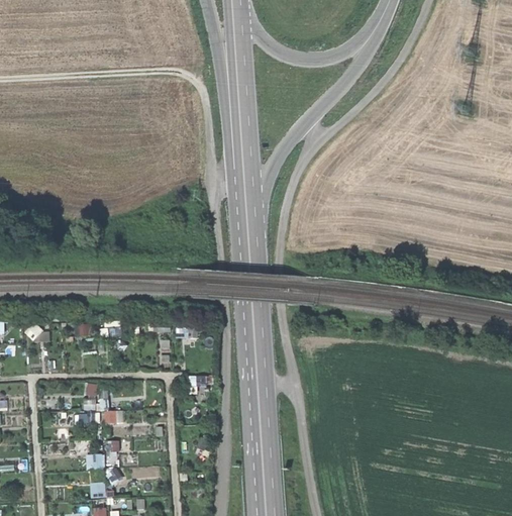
[(90,322),(73,324),(75,336),(91,334),(90,322)]
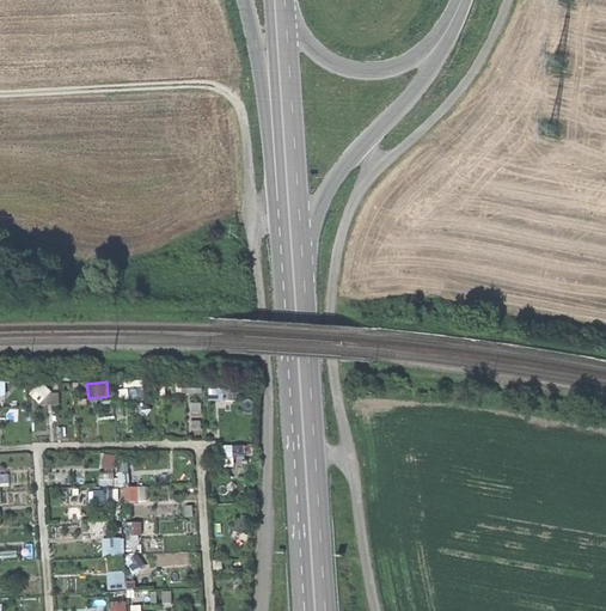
[(208,386),(207,399),(227,401),(228,388),(208,386)]
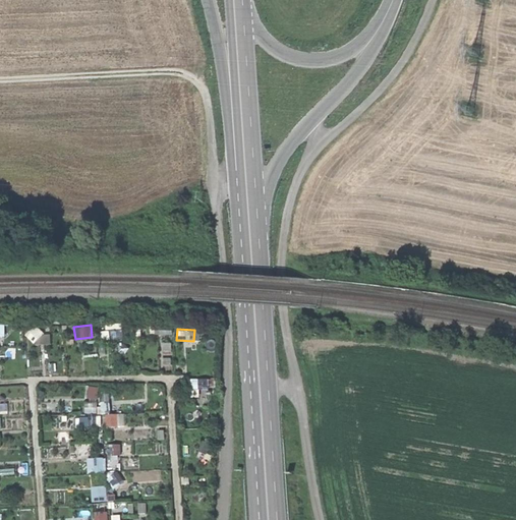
[(97,399),(97,387),(86,387),(84,398),(97,399)]
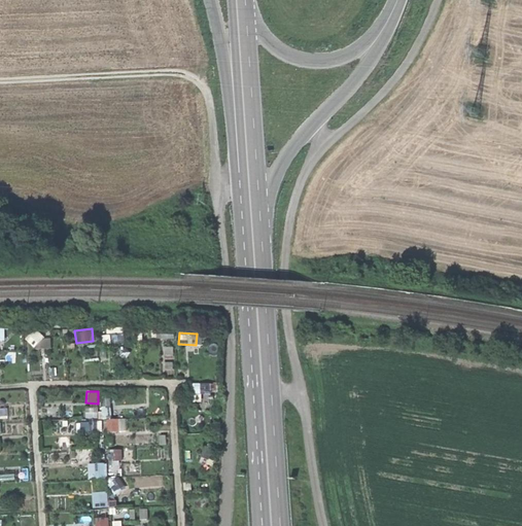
[(98,429),(96,412),(85,413),(88,430),(98,429)]
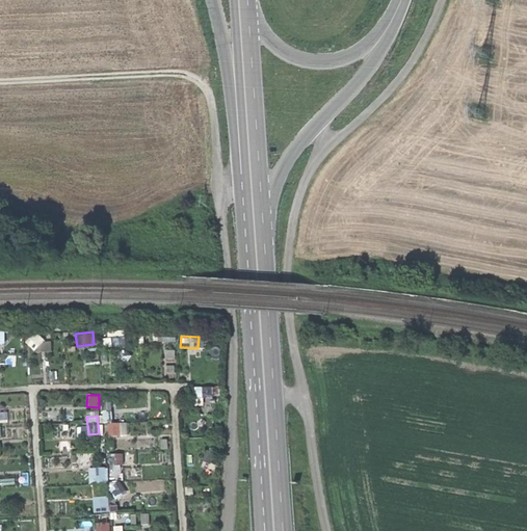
[(126,435),(125,423),(106,423),(107,436),(126,435)]
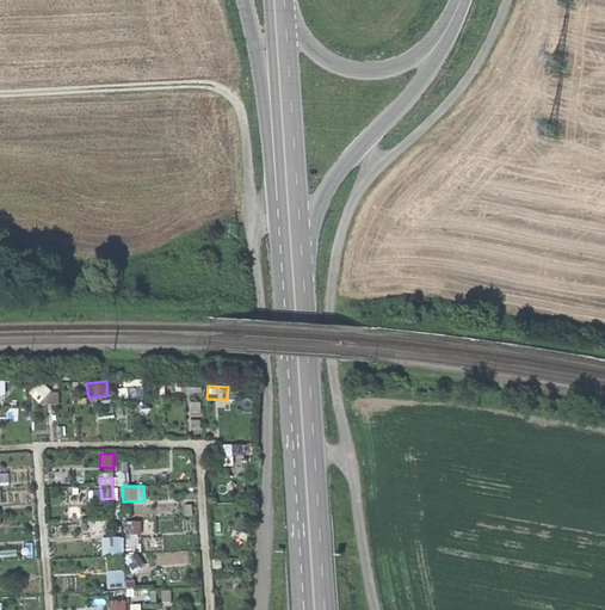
[(140,534),(140,521),(124,522),(125,535),(140,534)]
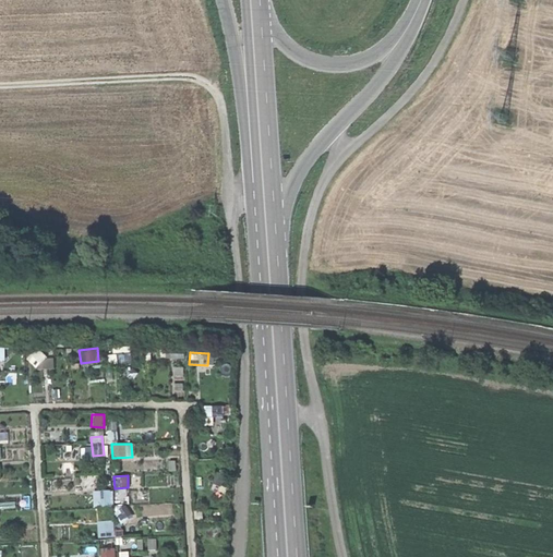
[(110,489),(91,492),(92,507),(112,506),(110,489)]
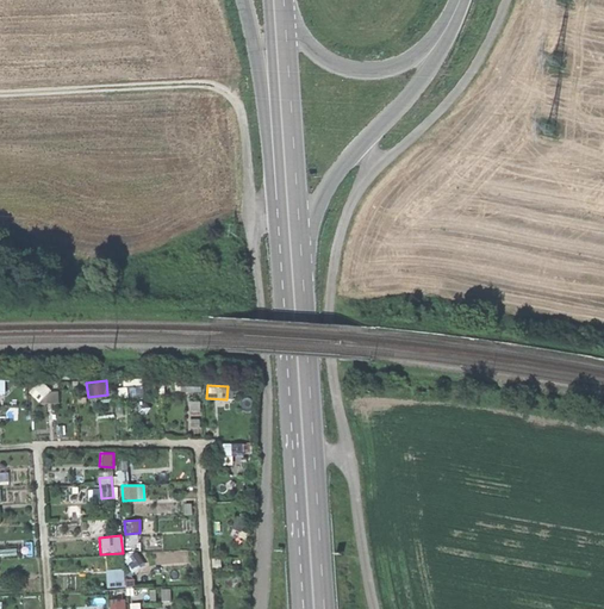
[(124,586),(123,569),(105,570),(107,589),(124,586)]
